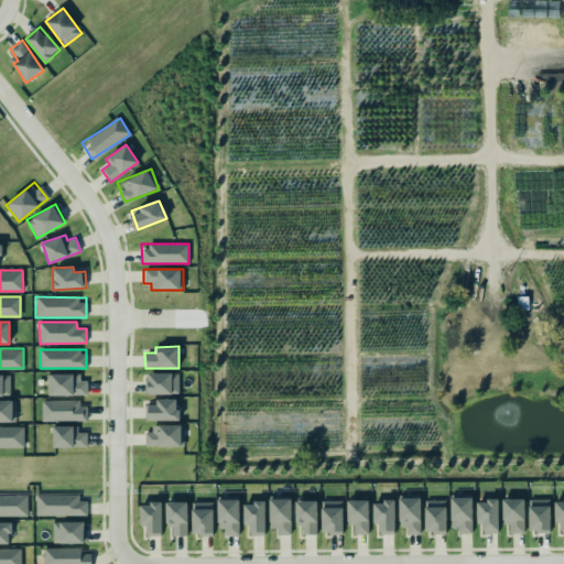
[(148,394),(179,393),(179,372),(148,373),(148,394)]
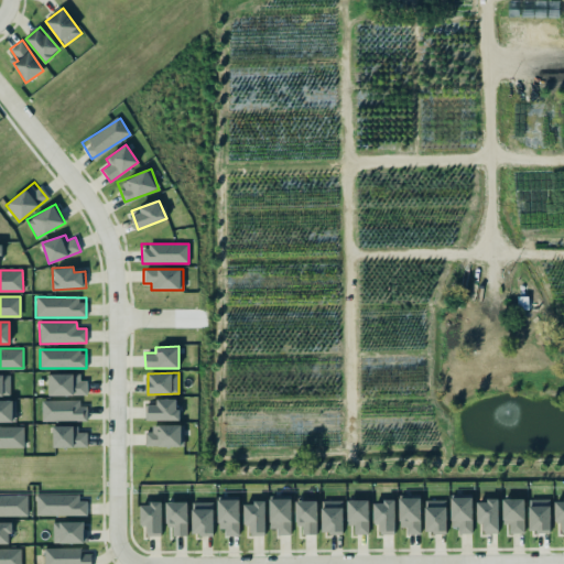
[(0,375),(0,396),(10,396),(9,375),(0,375)]
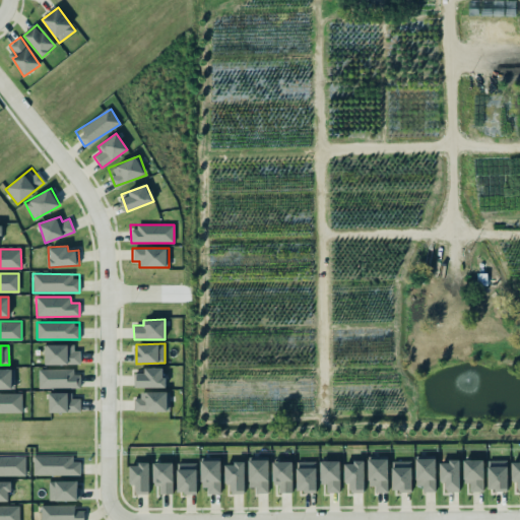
[(79,346),(46,345),(46,364),(79,365),(79,346)]
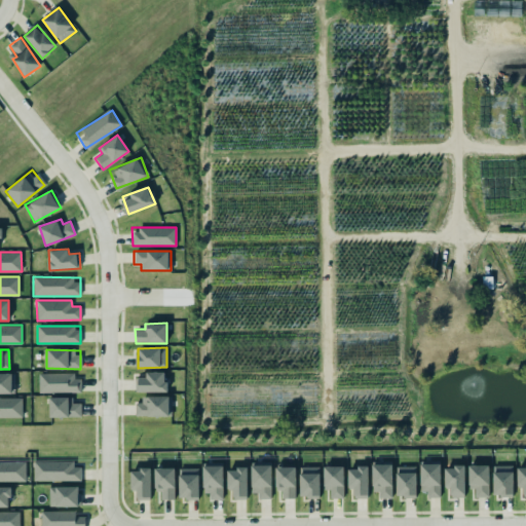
[(0,393),(14,393),(13,373),(0,373),(0,393)]
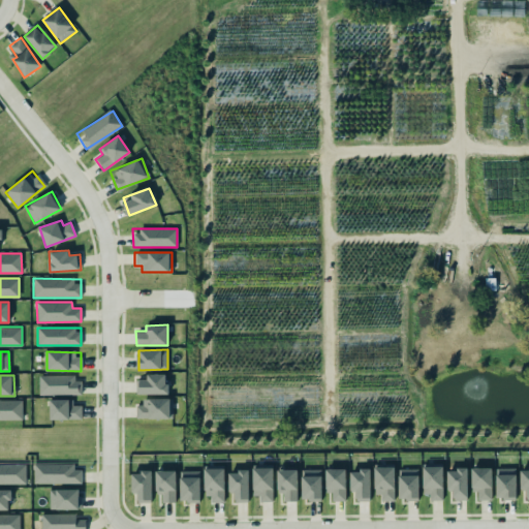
[(138,394),(166,394),(166,376),(138,375),(138,394)]
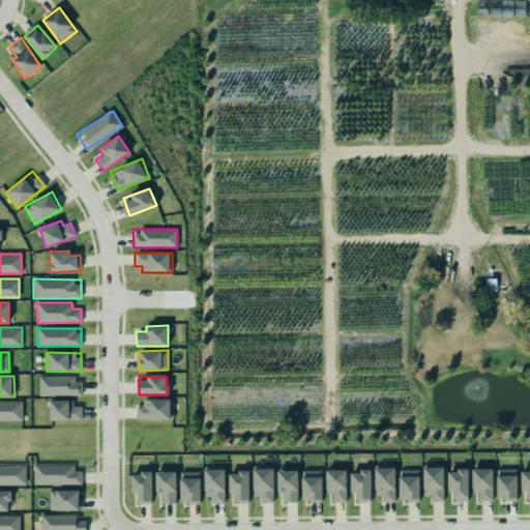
[(38,395),(81,395),(81,377),(38,377),(38,395)]
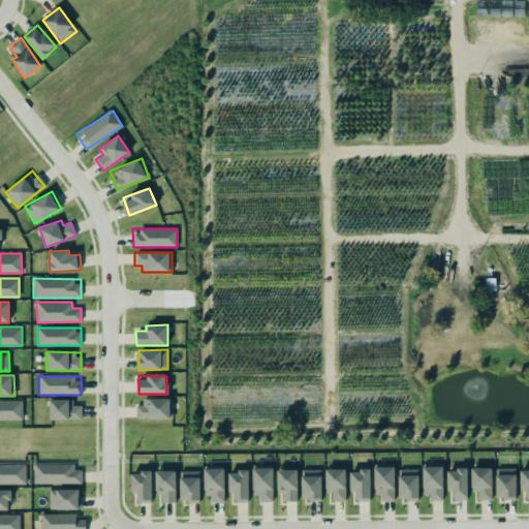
[(82,419),(81,405),(72,405),(72,399),(49,399),(50,419),(82,419)]
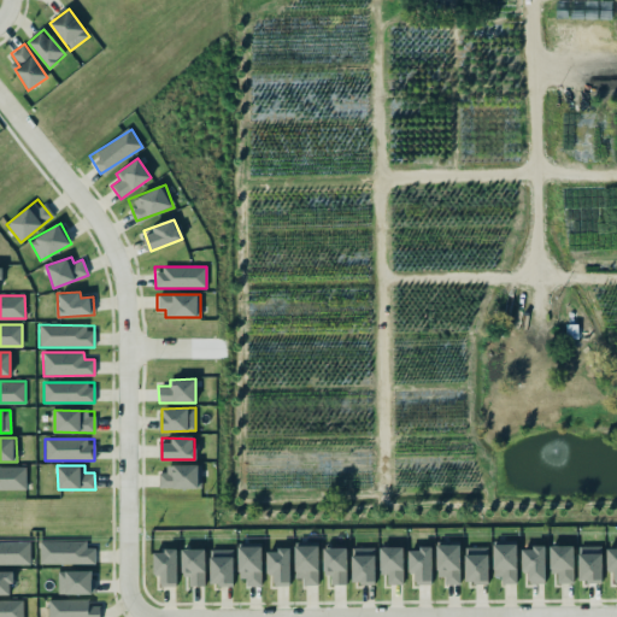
[(25,466),(0,466),(0,489),(25,489),(25,466)]
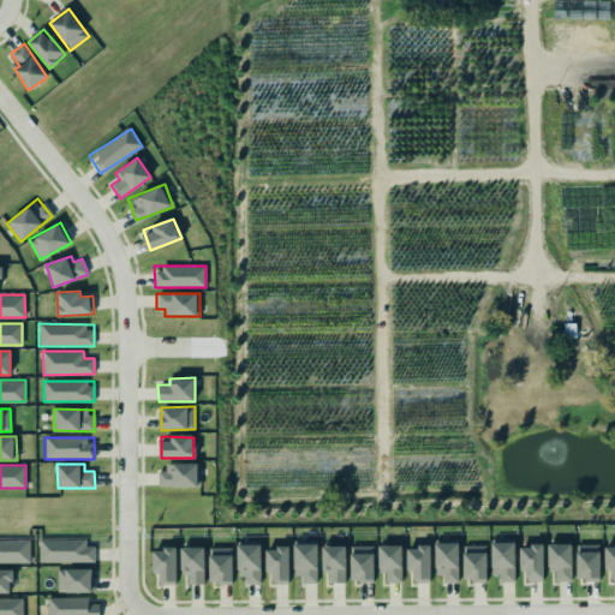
[(156,465),(157,487),(201,485),(199,465),(156,465)]
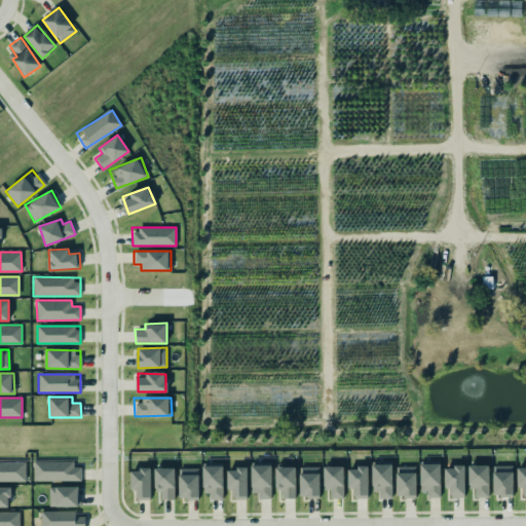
[(81,480),(81,466),(74,466),(74,460),(34,461),(34,481),(81,480)]
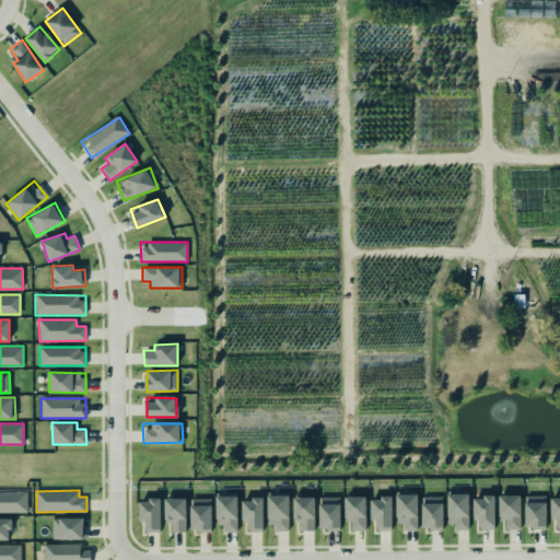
[(0,491),(0,512),(27,512),(27,491),(0,491)]
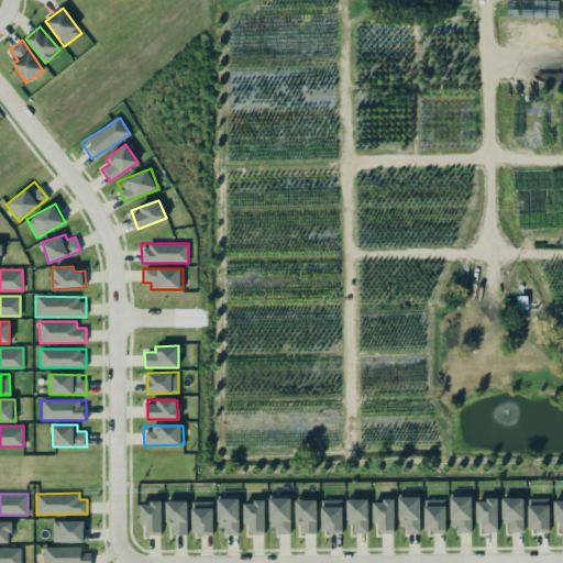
[(290,531),(289,496),(268,497),(269,531),(290,531)]
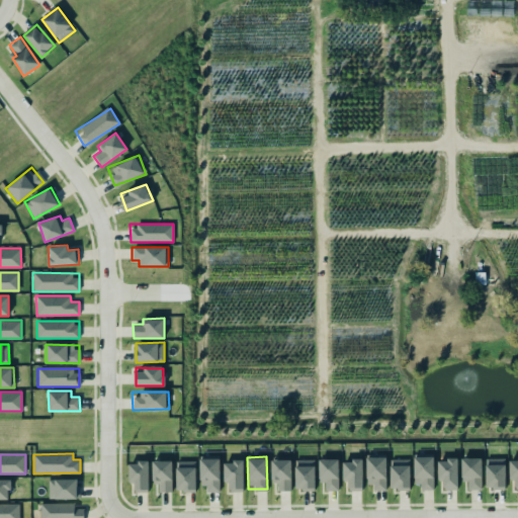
[(367,456),(368,491),(385,490),(385,456),(367,456)]
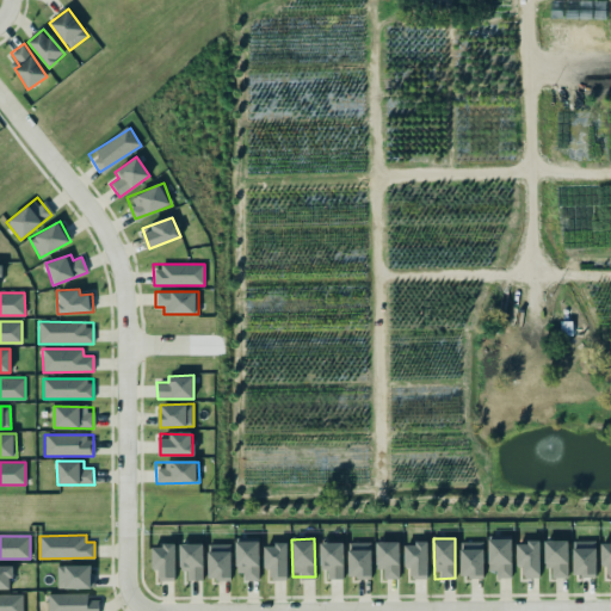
[(488,538),(488,575),(511,575),(511,538),(488,538)]
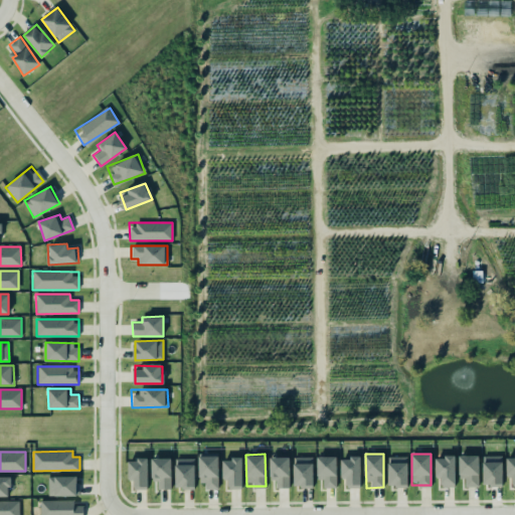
[(478,455),(459,455),(459,478),(465,478),(465,486),(479,486),(478,455)]
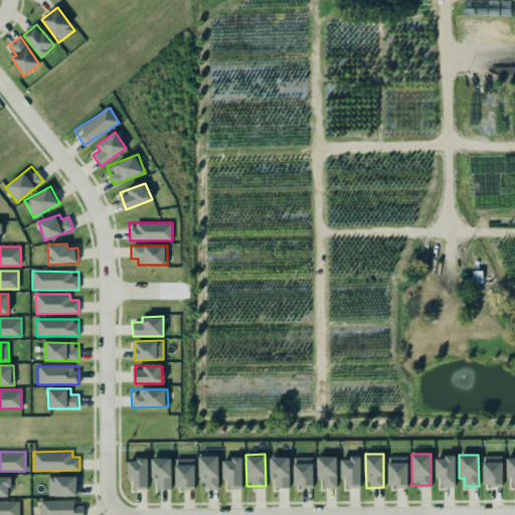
[(501,455),(482,456),(483,486),(502,486),(501,455)]
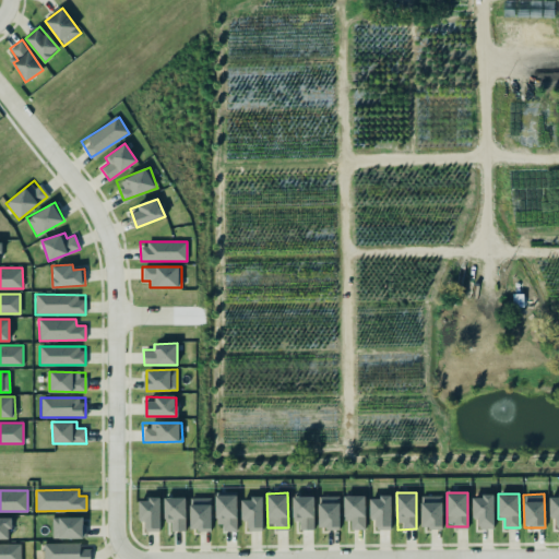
[(217,531),(237,531),(236,495),(216,495),(217,531)]
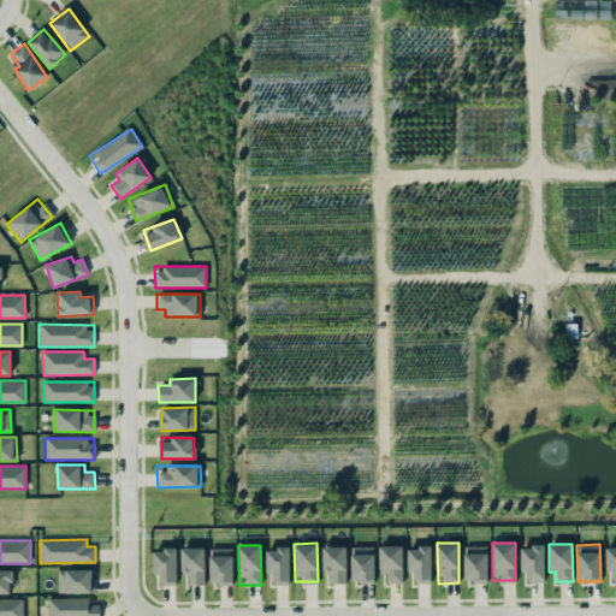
[(402,545),(379,546),(379,573),(386,573),(386,584),(403,582),(402,545)]
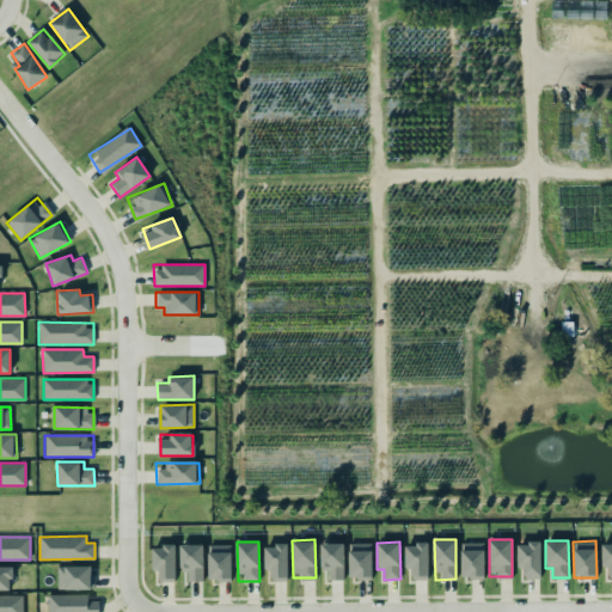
[(484,577),(484,542),(461,542),(461,577),(484,577)]
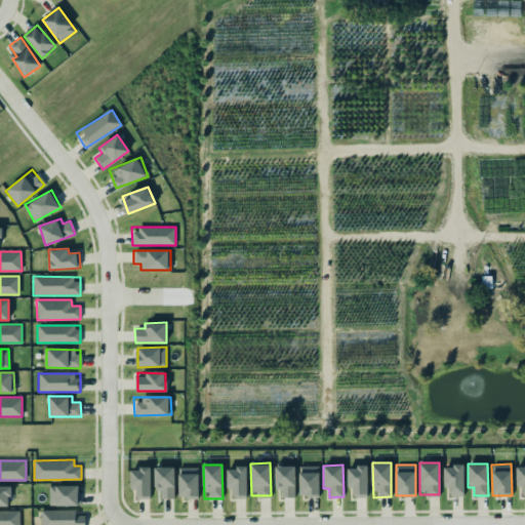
[(463,496),(462,465),(443,466),(444,486),(449,486),(449,496),(463,496)]
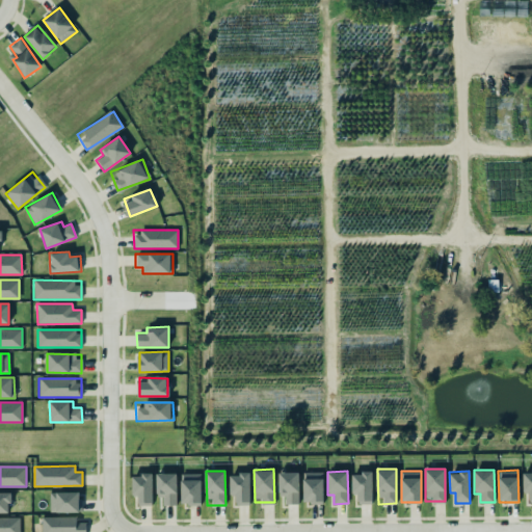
[(531,471),(523,471),(523,491),(529,491),(529,502),(531,502),(531,471)]
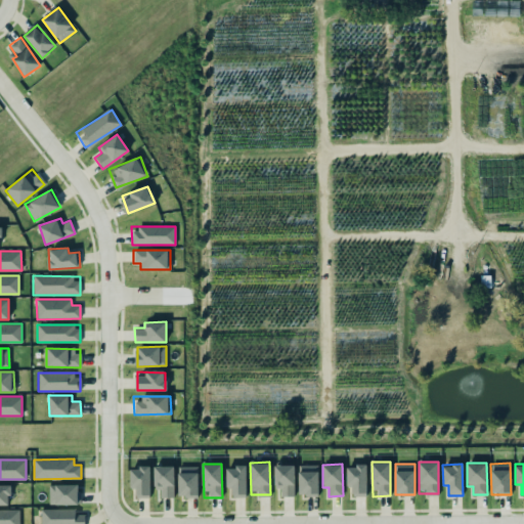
[(280,496),(295,496),(294,465),(273,466),(274,488),(280,488),(280,496)]
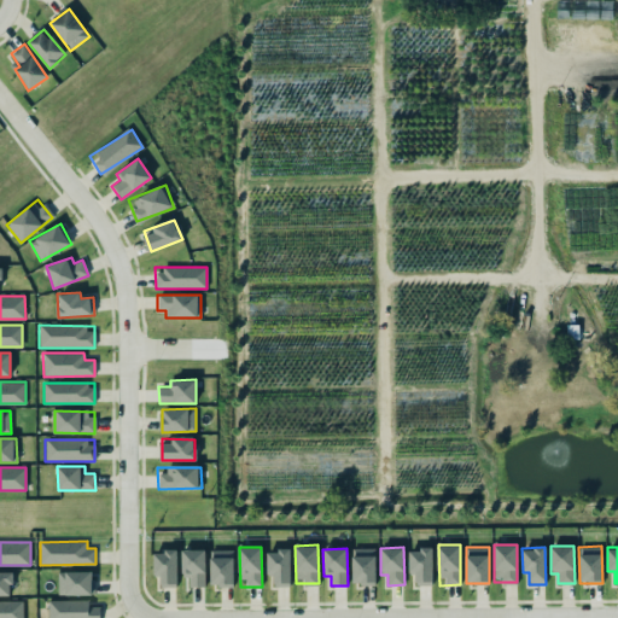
[(375,548),(351,548),(353,584),(375,584),(375,548)]
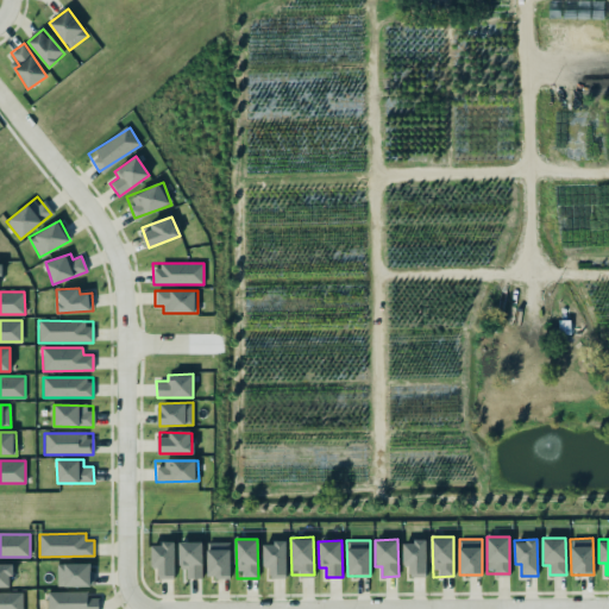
[(402,541),(403,565),(409,565),(409,577),(426,577),(426,540),(402,541)]
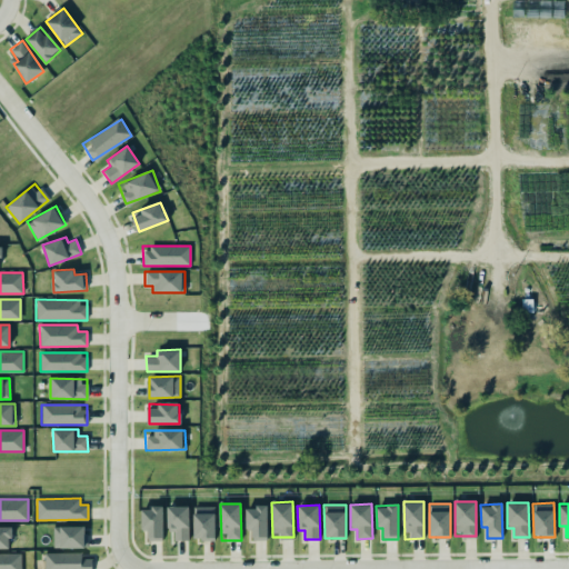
[(188,506),(167,506),(167,531),(173,531),(173,540),(188,540),(188,506)]
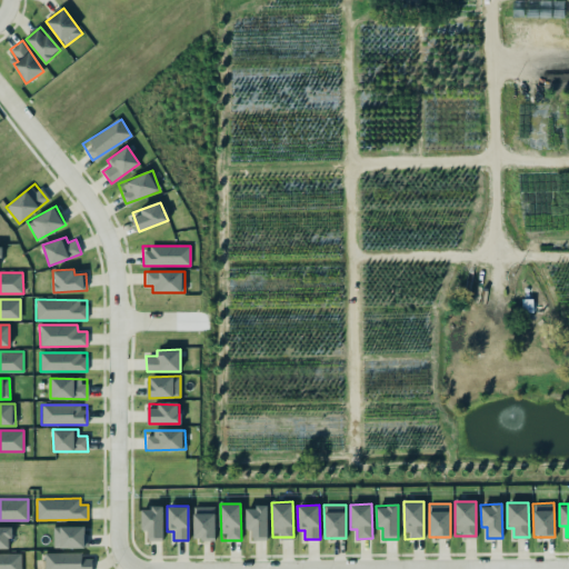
[(215,506),(193,506),(193,540),(215,540),(215,506)]
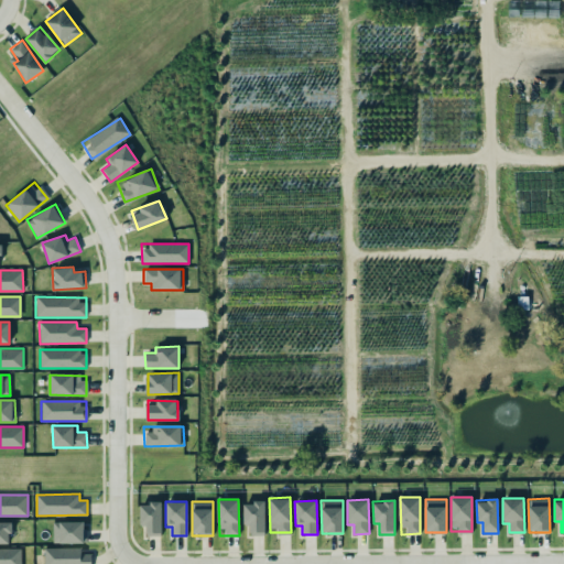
[(161,502),(140,502),(140,524),(145,524),(145,535),(161,535),(161,502)]
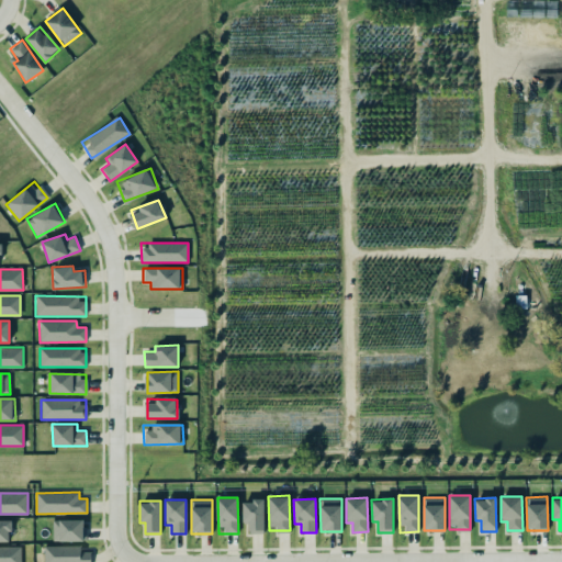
[(263,501),(243,501),(243,523),(248,523),(248,534),(263,534),(263,501)]
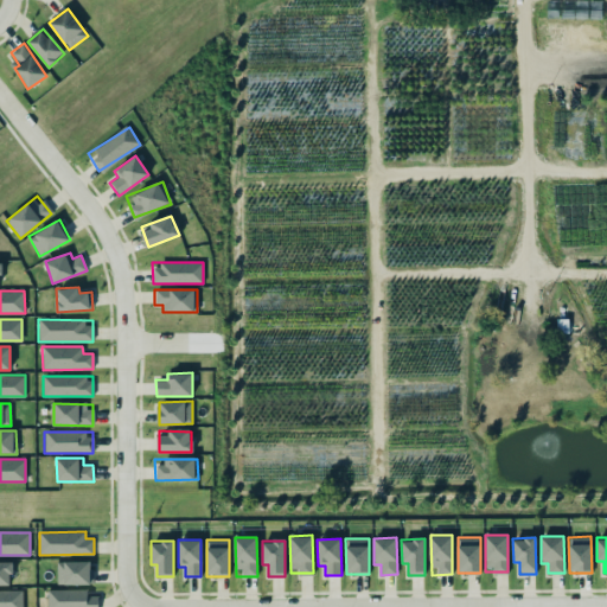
[(11,561),(0,561),(0,583),(11,583),(11,561)]
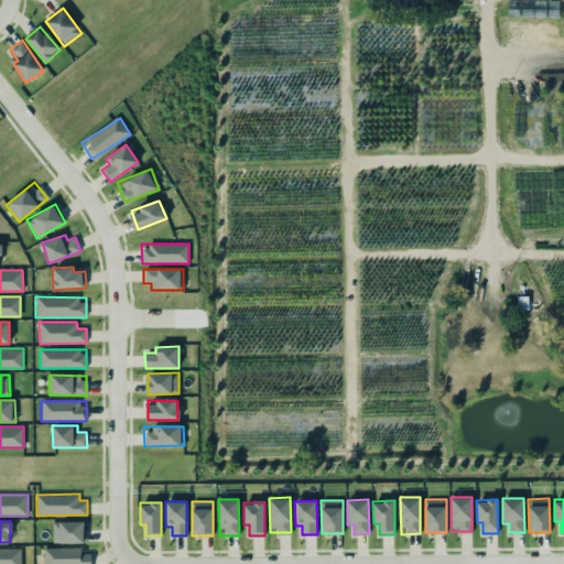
[(85,543),(85,522),(53,521),(53,542),(85,543)]
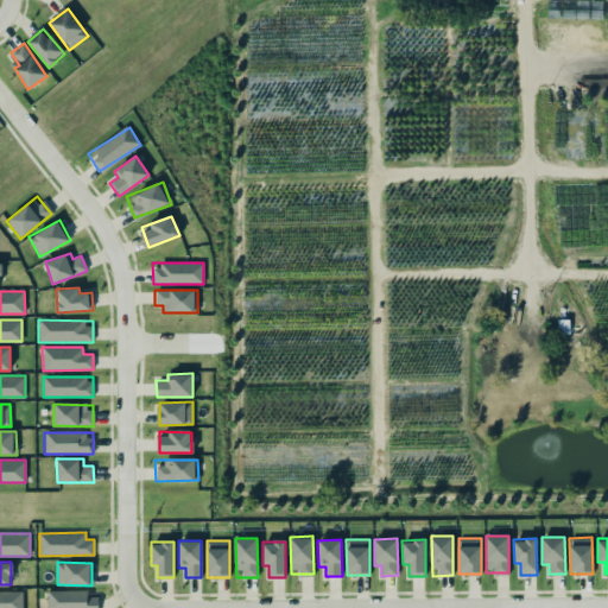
[(0,607),(21,607),(21,590),(0,590),(0,607)]
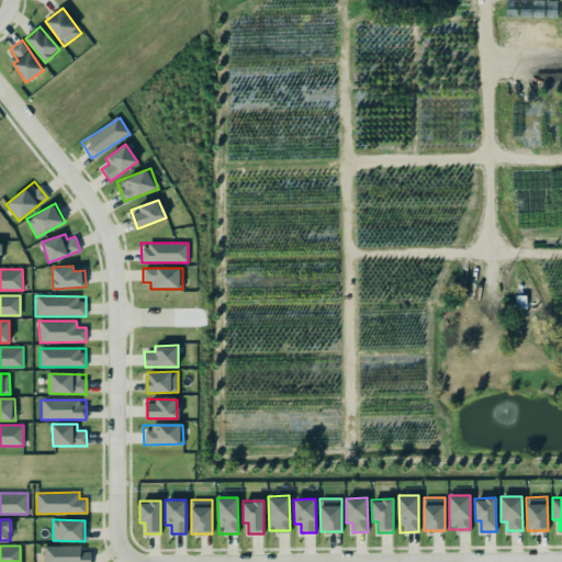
[(90,561),(90,551),(80,552),(80,546),(43,546),(43,561),(90,561)]
